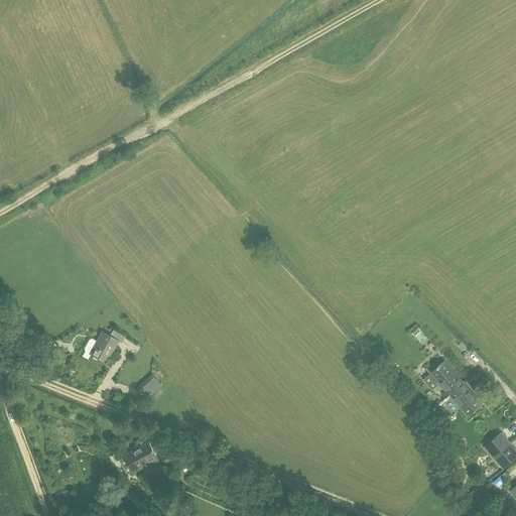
[(86,352),(103,361),(108,352),(111,354),(118,341),(102,332),(97,342),(92,339),(90,340),(85,349),(86,352)]
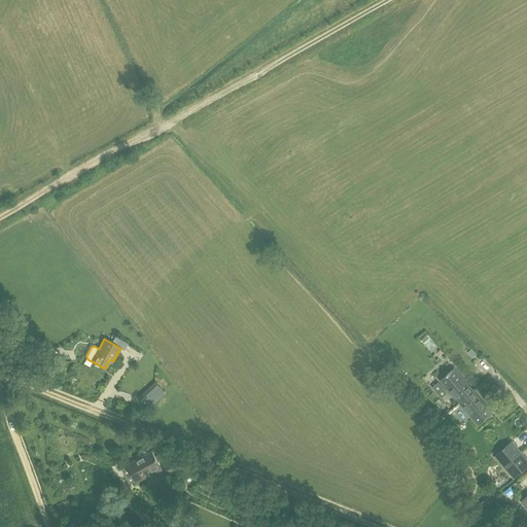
[(49,367),(53,375),(59,372),(56,364),(49,367)]
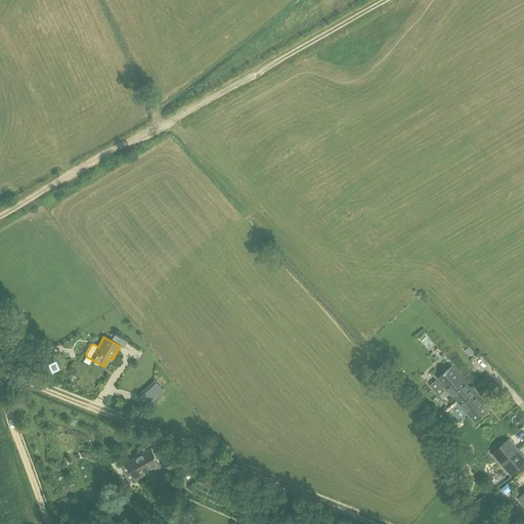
[(438,378),(457,400),(470,389),(451,366),(438,378)]
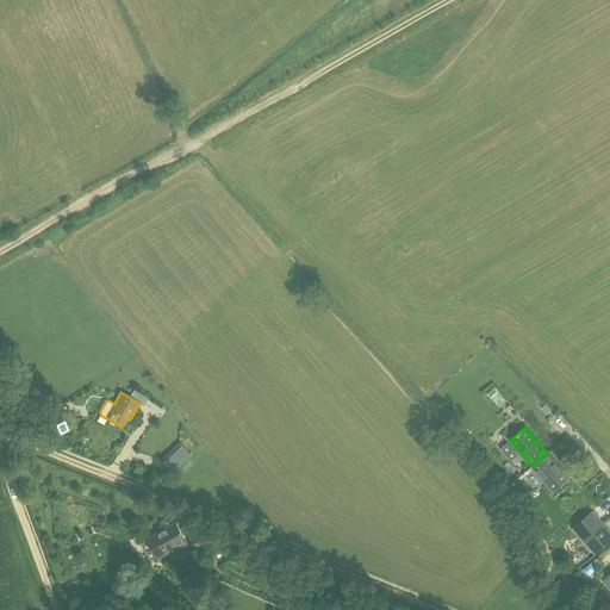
[(160,460),(172,472),(182,464),(182,465),(192,455),(180,442),(160,460)]
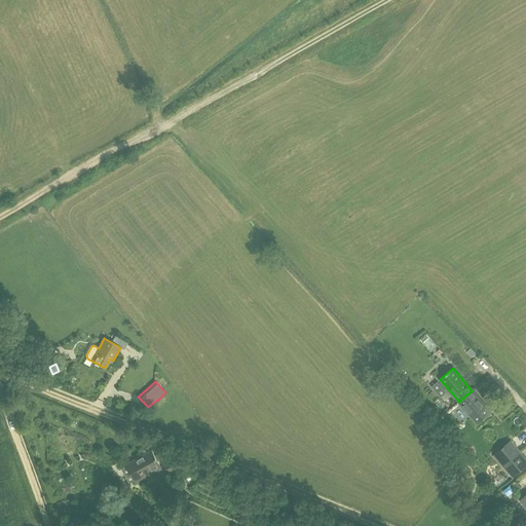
[(472,390),(459,402),(478,423),(491,413),(472,390)]
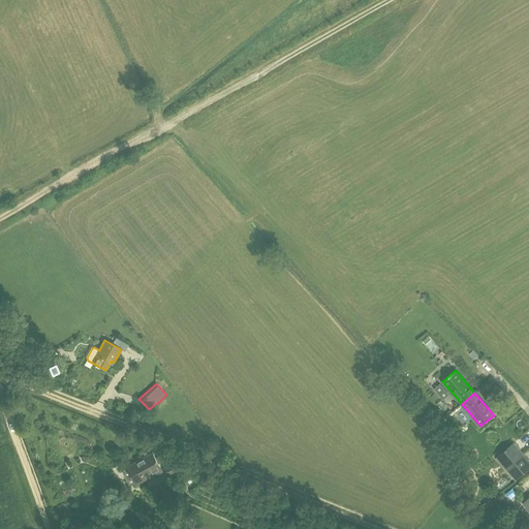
[(496,458),(506,469),(523,455),(514,443),(496,458)]
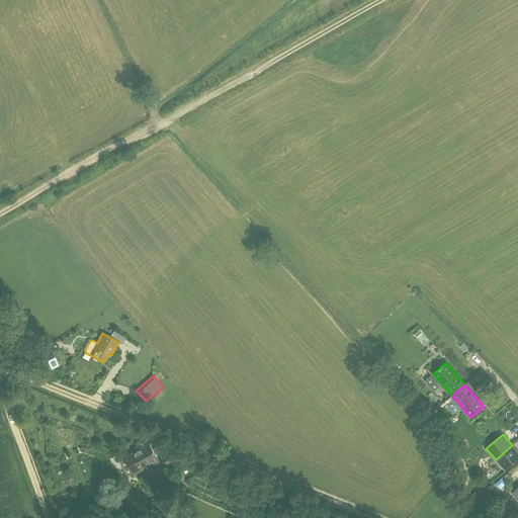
[(148,467),(147,466),(159,460),(155,453),(157,452),(156,449),(154,450),(150,444),(124,457),(125,459),(120,462),(127,477),(133,473),(134,475),(148,467)]
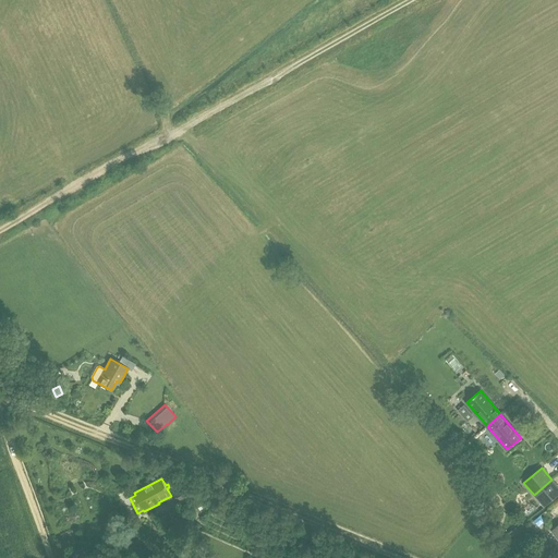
[(557,494),(557,486),(552,480),(534,495),(544,507),(557,494)]
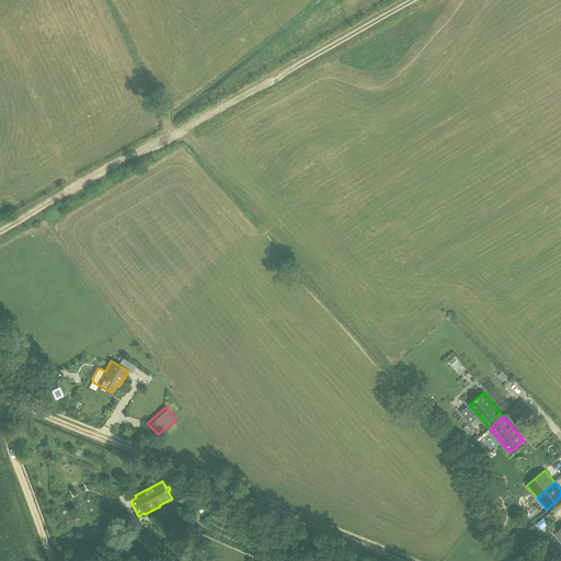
[(183,503),(186,511),(196,505),(198,507),(205,504),(199,494),(193,497),(189,489),(176,494),(181,504),(183,503)]
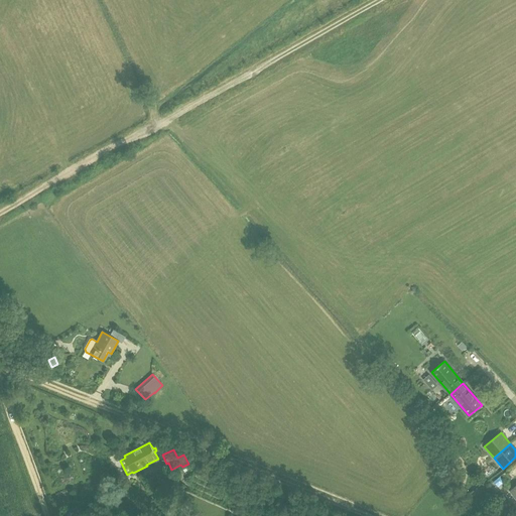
[(515,515),(506,506),(494,515),(515,515)]
